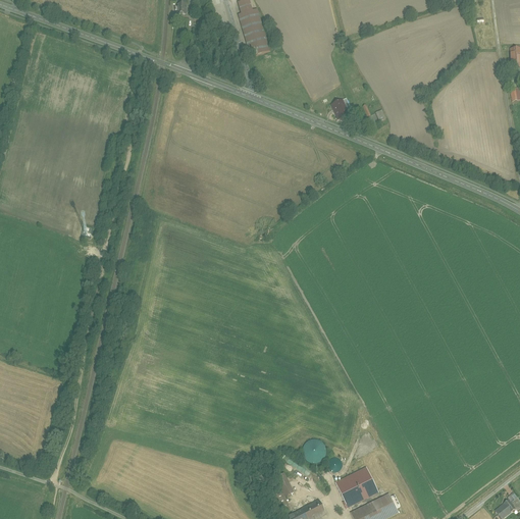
[(244,0),(238,2),(241,13),(253,10),(251,0),(244,0)]
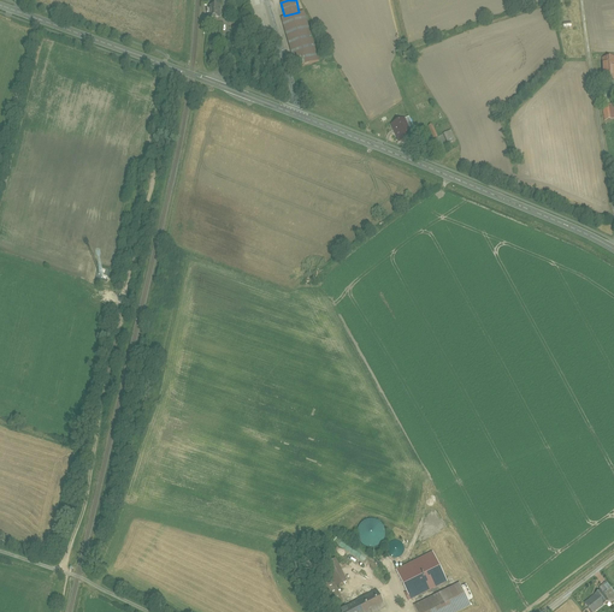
[(202,1),(201,23),(216,24),(217,1),(202,1)]
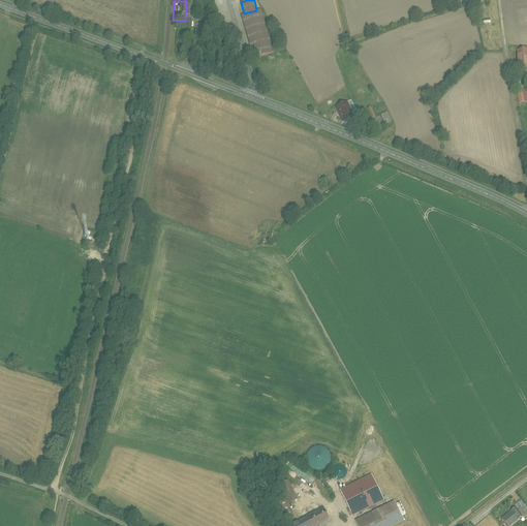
[(244,13),(241,14),(252,55),(270,50),(258,9),(256,10),(244,13)]
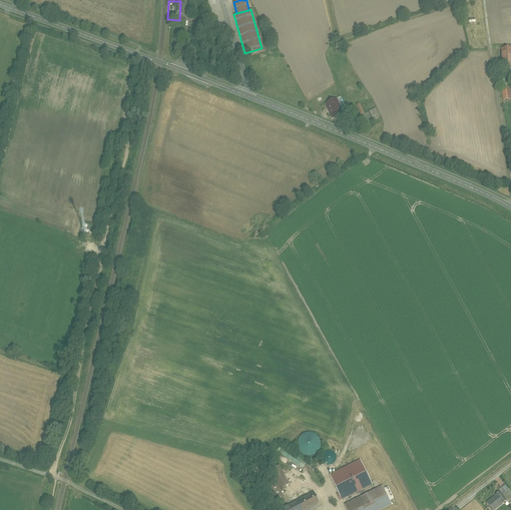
[(510,46),(500,46),(500,59),(497,59),(497,66),(510,66),(510,46)]
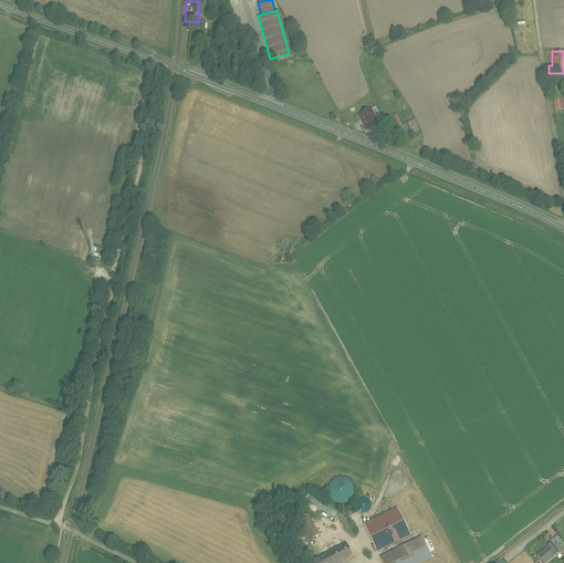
[(563,94),(563,93),(551,95),(553,108),(563,106),(563,94)]
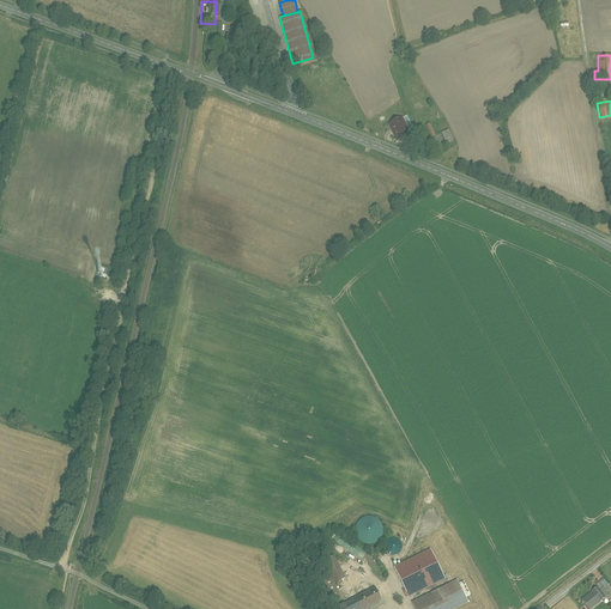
[(401,116),(387,122),(394,140),(409,134),(401,116)]
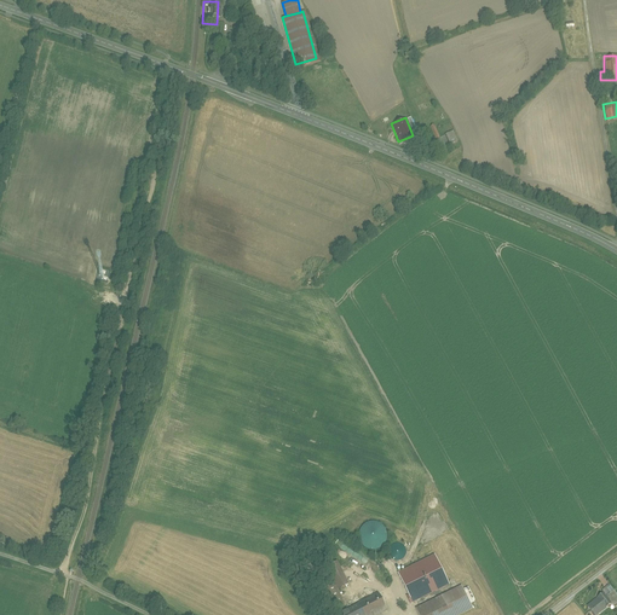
[(440,126),(443,131),(451,127),(448,119),(434,123),(436,128),(440,126)]
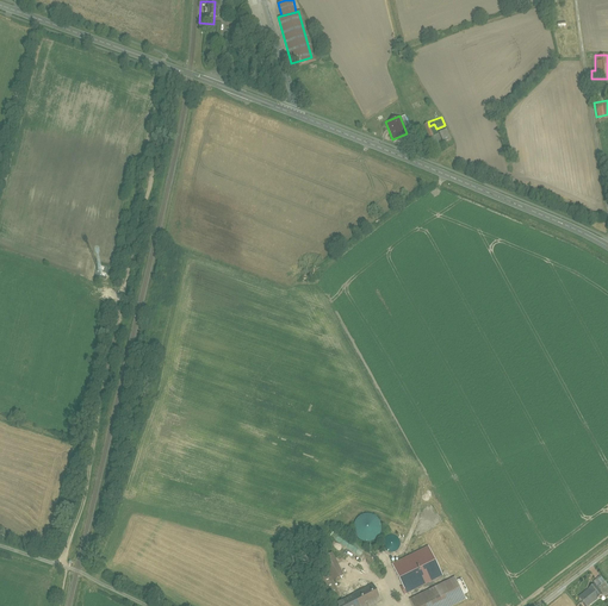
[(438,129),(441,138),(450,136),(445,125),(438,129)]
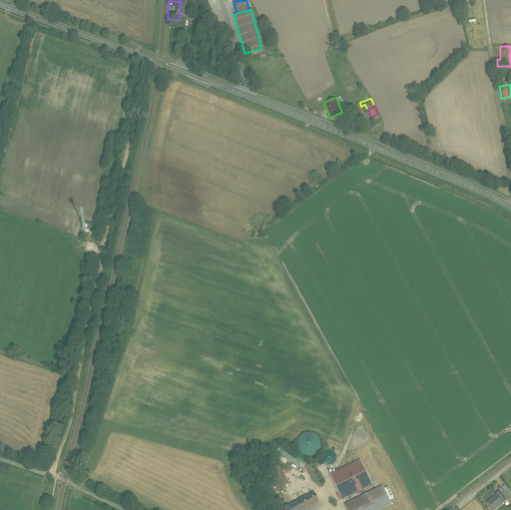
[(317,451),(320,448),(321,444),(321,440),(320,436),(317,433),(314,431),(310,430),(306,430),(302,432),(299,435),(298,438),(297,442),(298,446),(300,449),(302,452),(306,454),(310,454),(314,453),(317,451)]
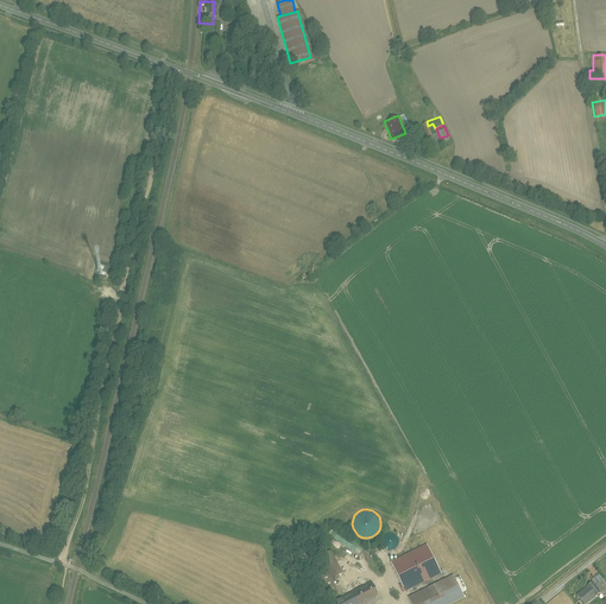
[(395,544),(396,541),(397,539),(397,536),(396,534),(395,532),(392,531),(390,529),(386,529),(384,531),(383,533),(380,535),(380,538),(380,540),(383,542),(384,545),(386,546),(390,546),(392,546),(395,544)]
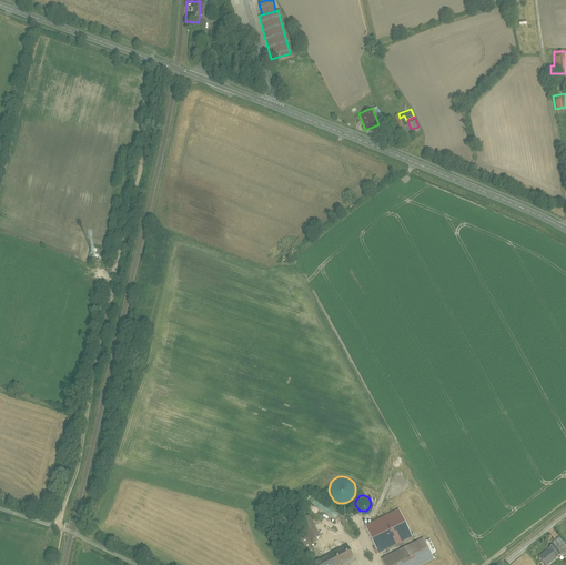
[(397,507),(364,524),(378,552),(412,534),(397,507)]
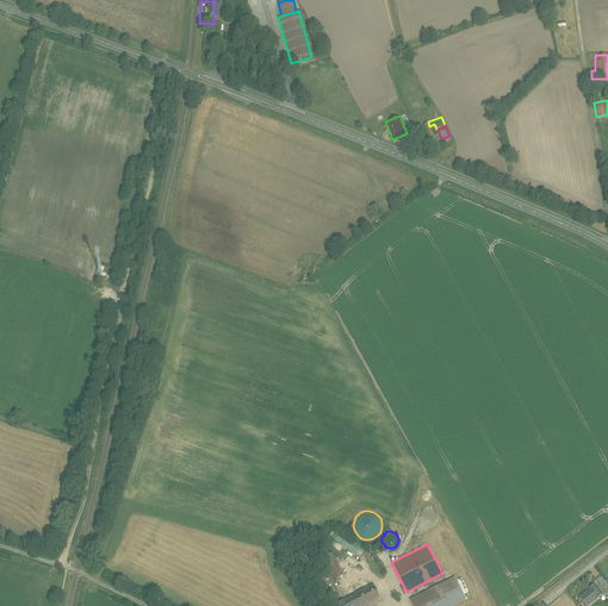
[(327,598),(339,593),(332,576),(341,572),(332,550),(310,558),(327,598)]
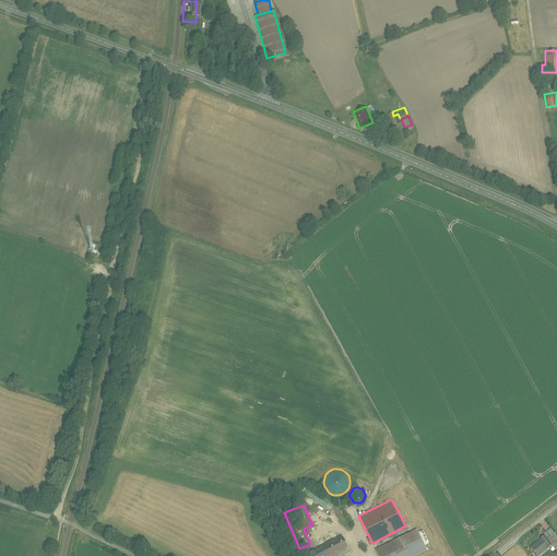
[(543,533),(528,545),(535,555),(548,545),(550,548),(556,544),(556,546),(556,535),(549,525),(542,532),(543,533)]
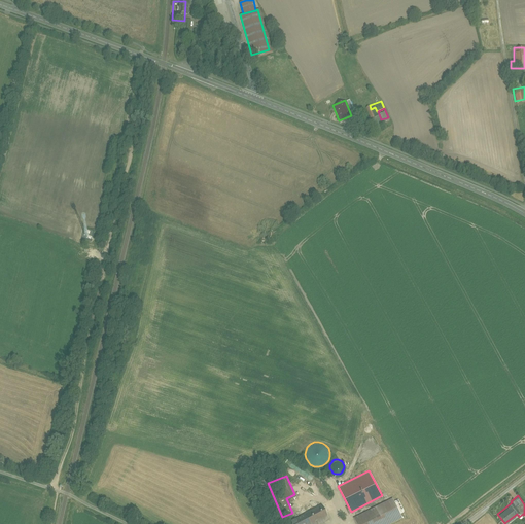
[(391,496),(353,516),(356,523),(387,523),(401,517),(391,496)]
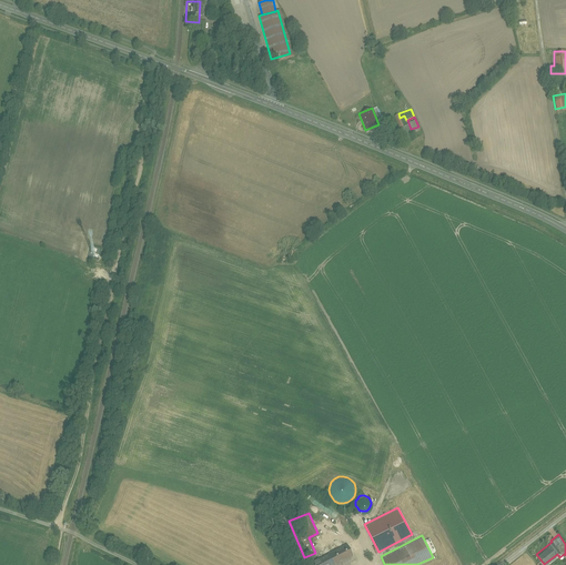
[(306,562),(307,564),(342,564),(353,560),(344,543),(306,562)]
